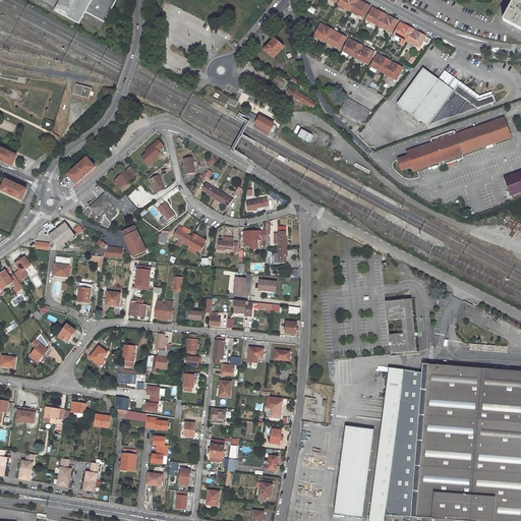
[(55,0),(61,2),(59,6),(56,10),(79,22),(85,11),(105,22),(116,0),(55,0)]
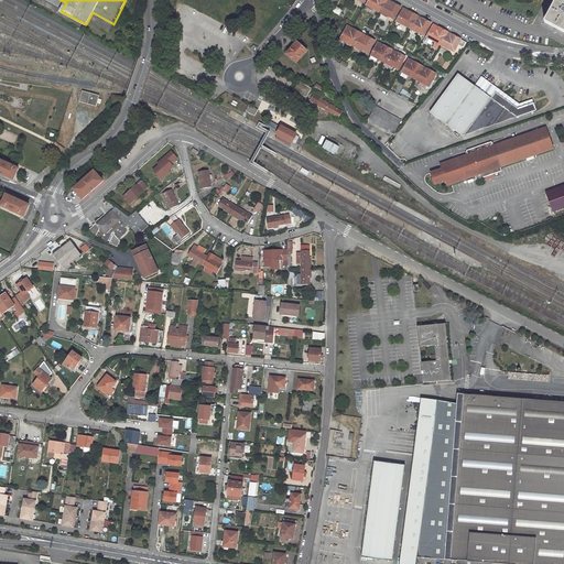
[(370,0),(368,4),(377,10),(378,7),(383,9),(387,0),(370,0)]
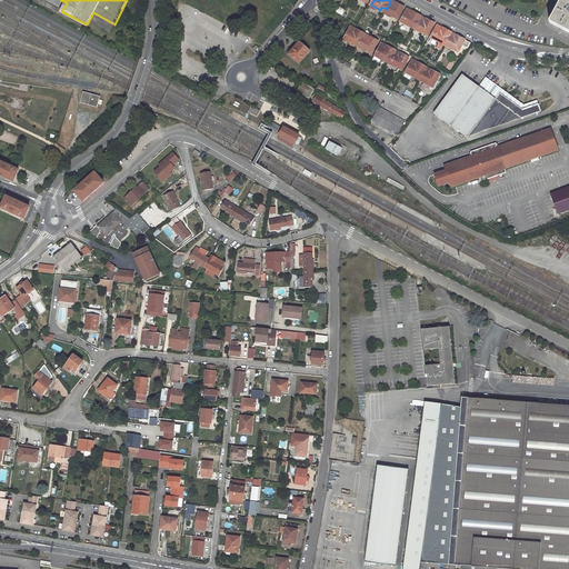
[(395,13),(400,17),(405,7),(391,0),(390,0),(387,9),(385,12),(393,17),(393,16),(395,13)]
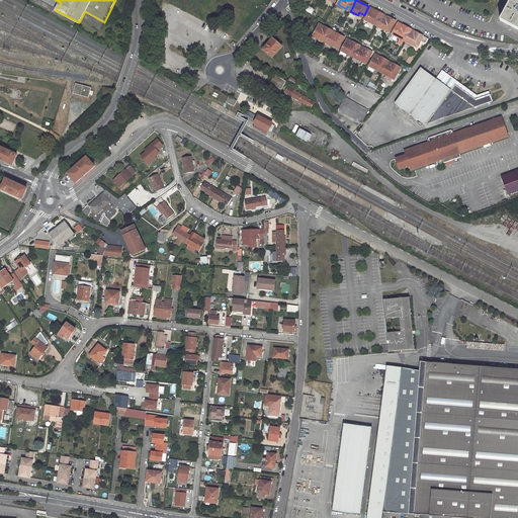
[(517,0),(511,0),(509,4),(501,20),(517,28),(517,0)]
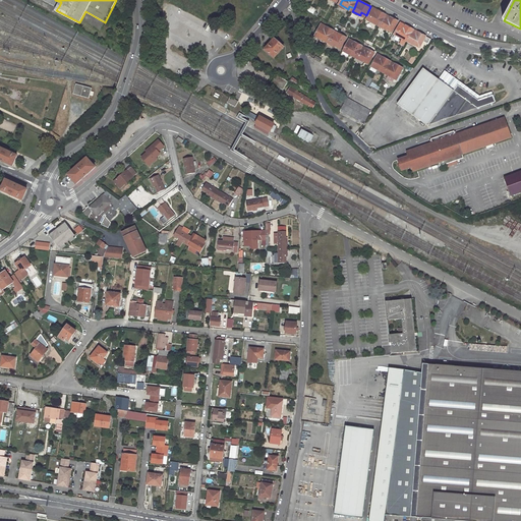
[(316,10),(310,6),(307,11),(314,15),(315,12),(316,10)]
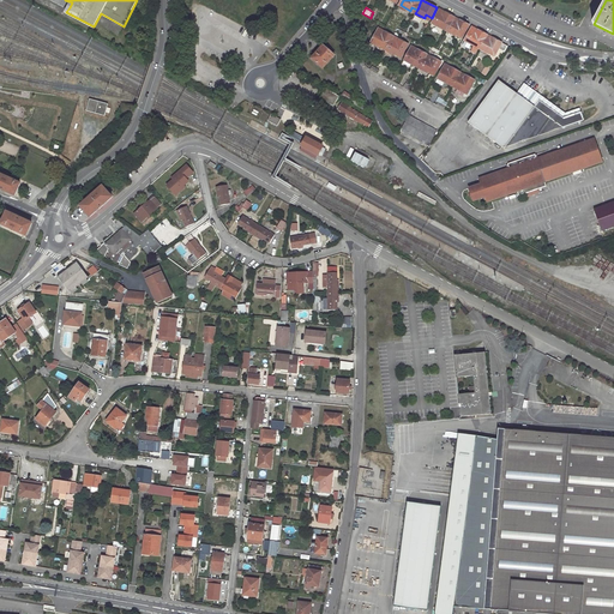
[(440,10),(433,23),(441,28),(444,24),(450,28),(455,17),(440,10)]
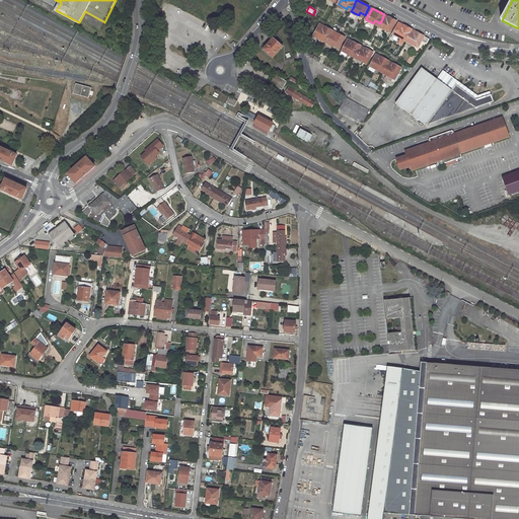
[(378,26),(386,30),(387,29),(388,27),(392,30),(397,21),(384,14),(380,23),(378,26)]
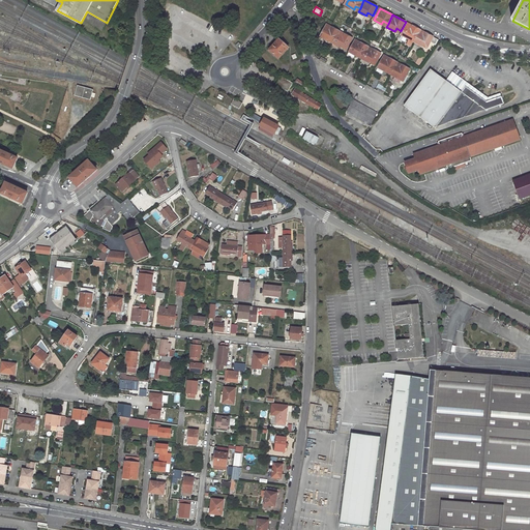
[(409,24),(402,35),(410,39),(411,36),(416,39),(421,30),(409,24)]
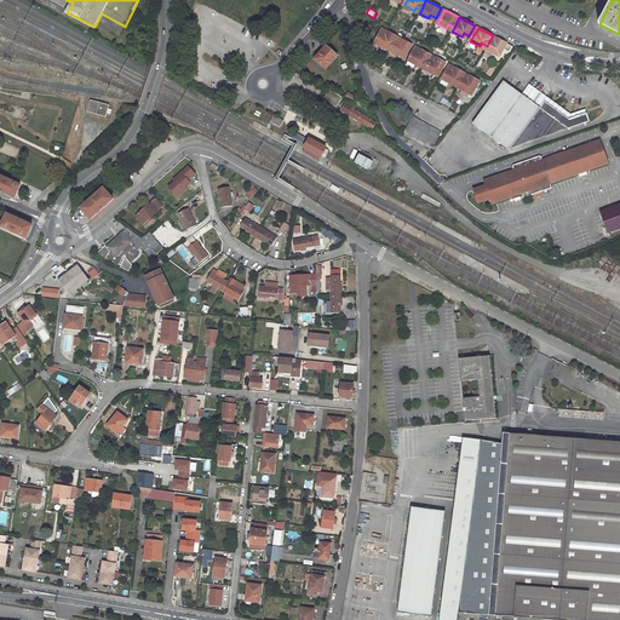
[(399,38),(384,30),(377,44),(384,47),(386,44),(392,47),(396,41),(399,38)]
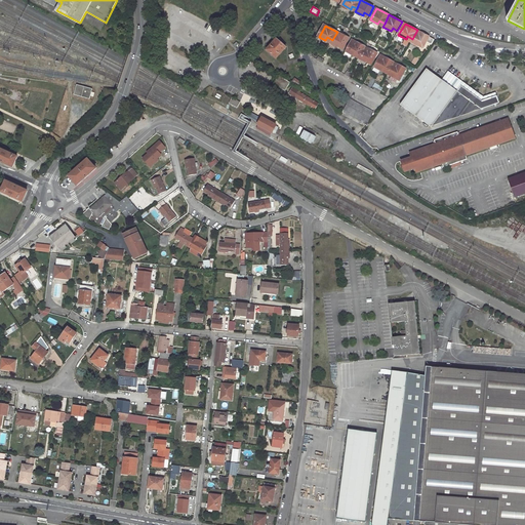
[(411,41),(418,46),(419,45),(420,43),(425,45),(427,42),(432,45),(435,39),(417,30),(412,39),(411,41)]
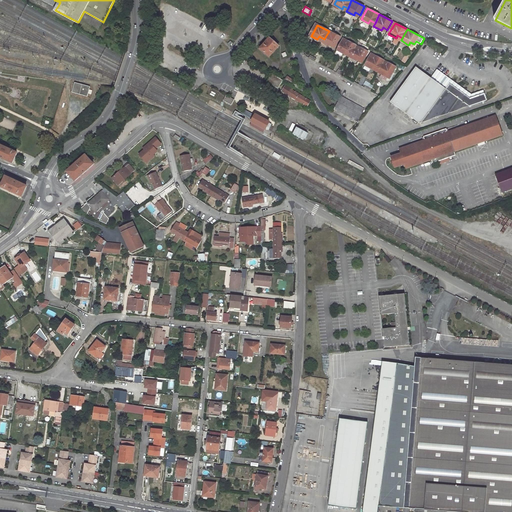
[(336,46),(341,37),(334,34),(333,37),(327,34),(324,39),(322,42),(330,46),(330,45),(331,43),(336,46)]
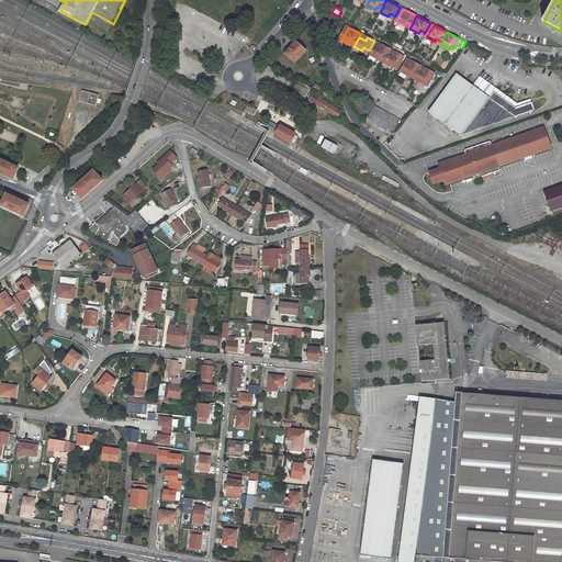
[(296,42),(285,53),(296,63),(306,52),(296,42)]
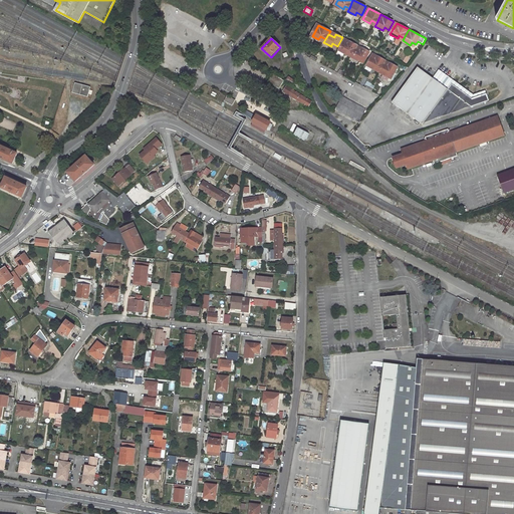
[(343,42),(339,50),(346,54),(347,51),(352,54),(355,48),(357,46),(350,42),(349,45),(343,42)]
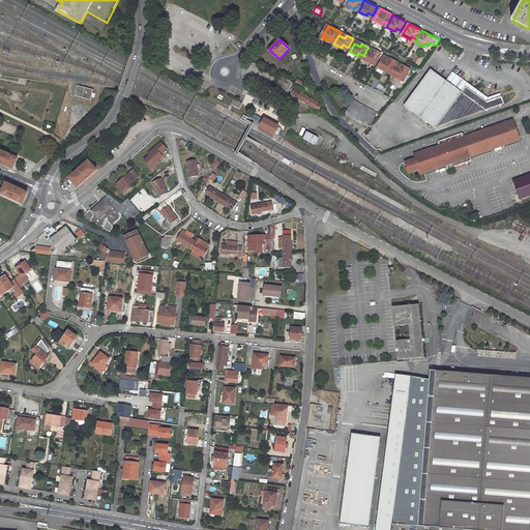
[(377,63),(382,54),(375,51),(373,54),(366,50),(363,56),(362,59),(370,63),(371,62),(372,60),(377,63)]
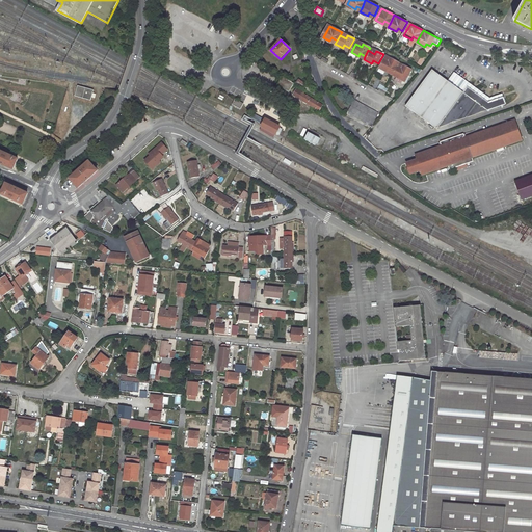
[(384,59),(380,68),(388,72),(389,69),(394,72),(397,65),(399,62),(392,59),(391,62),(384,59)]
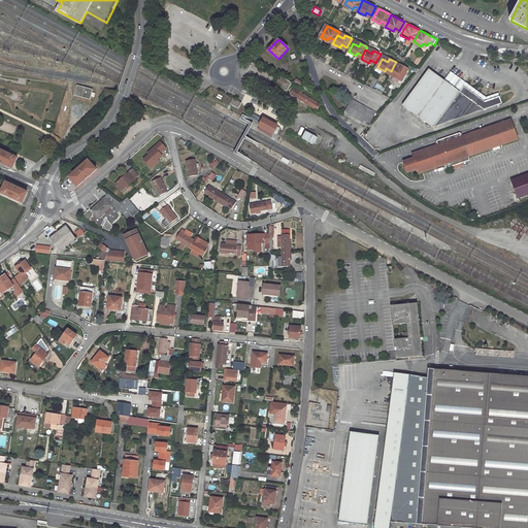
[(390,73),(398,78),(398,77),(399,75),(404,78),(409,69),(401,65),(400,68),(394,65),(391,71),(390,73)]
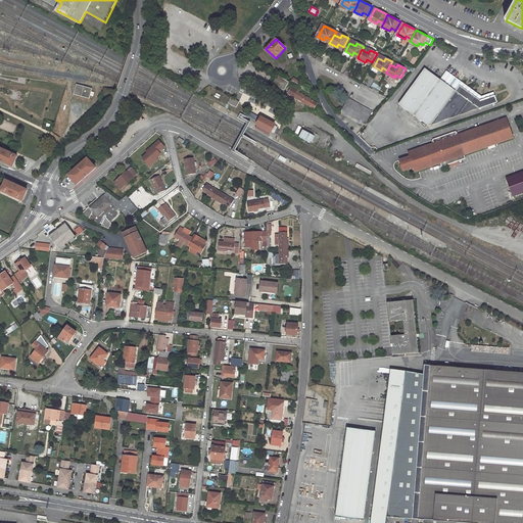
[(424,68),(398,104),(428,127),(479,108),(497,102),(495,95),(479,100),(460,86),(456,92),(439,80),(424,68)]
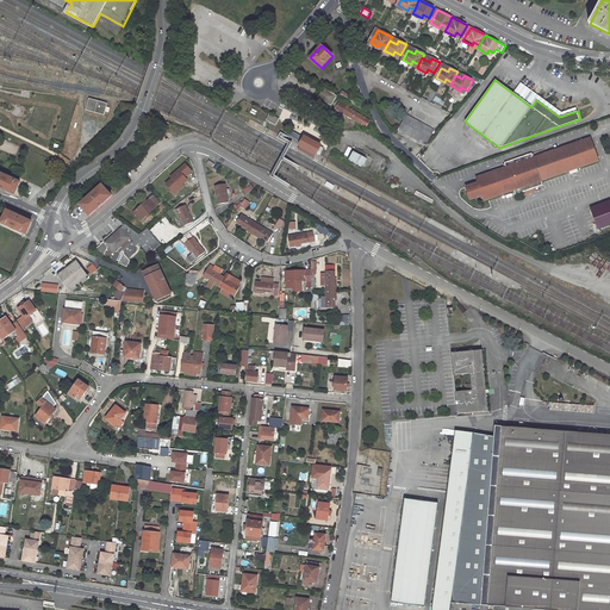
[(539,97),(521,82),(517,88),(512,93),(531,107),(536,100),(539,97)]
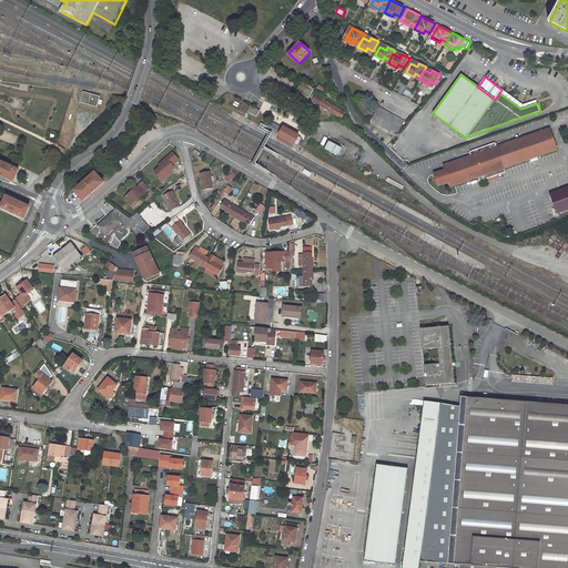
[(302,81),(296,90),(310,98),(314,89),(302,81)]
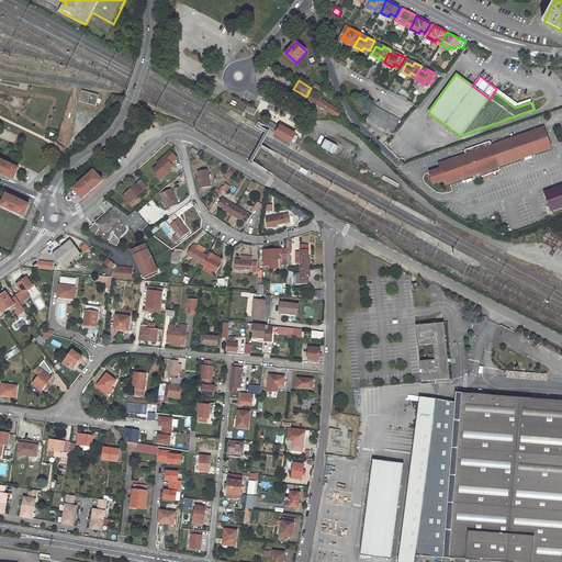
[(323,89),(322,92),(333,100),(335,97),(323,89)]
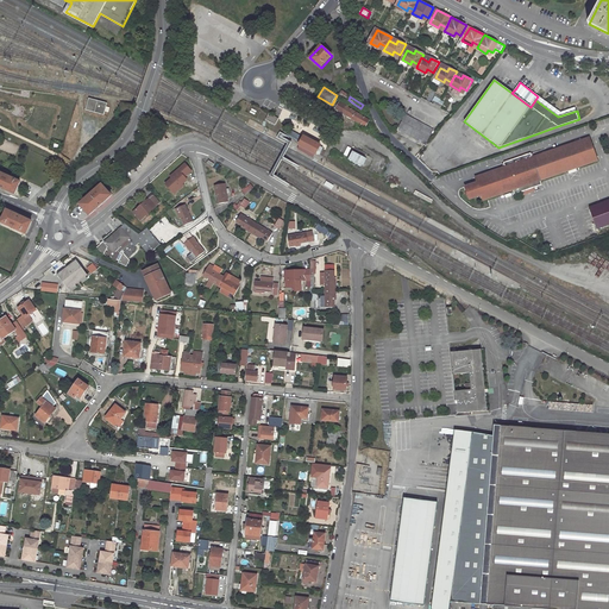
[(577,111),(576,107),(559,112),(538,96),(535,100),(558,117),(577,111)]
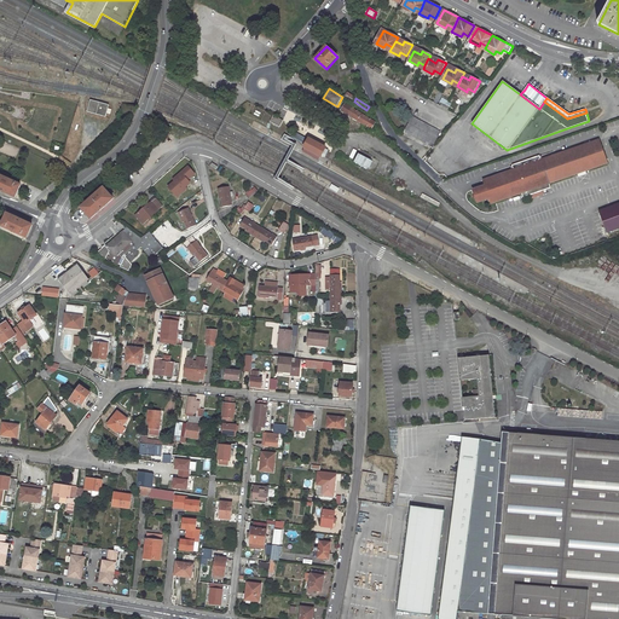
[(92,99),(88,111),(106,117),(110,104),(92,99)]
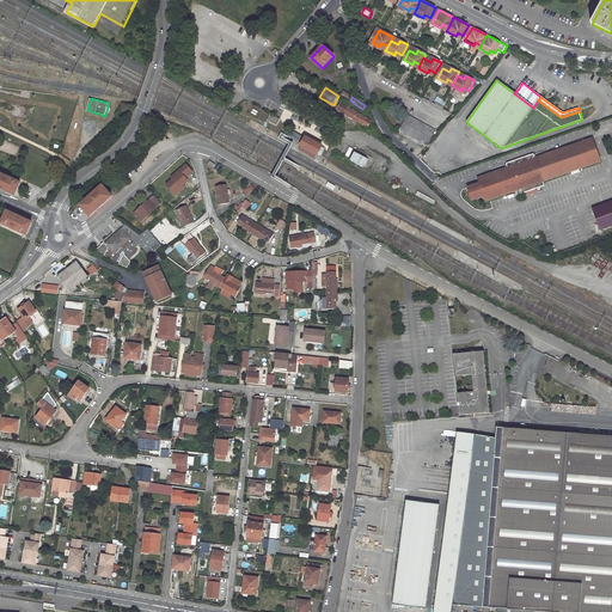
[(371,121),(342,103),(337,109),(367,127),(371,121)]
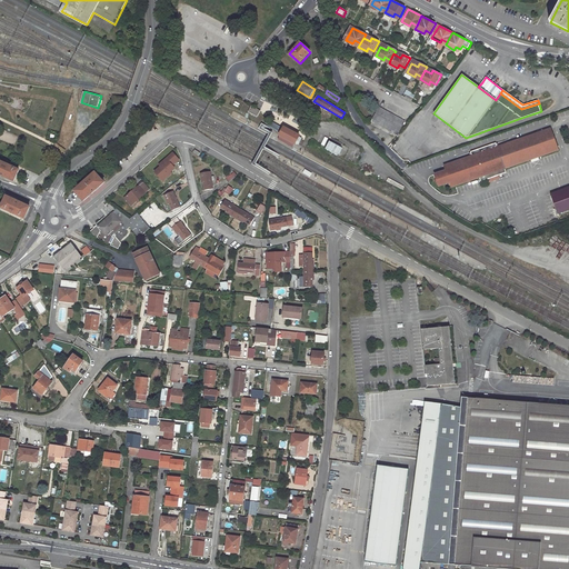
[(251,106),(248,111),(257,117),(260,111),(251,106)]
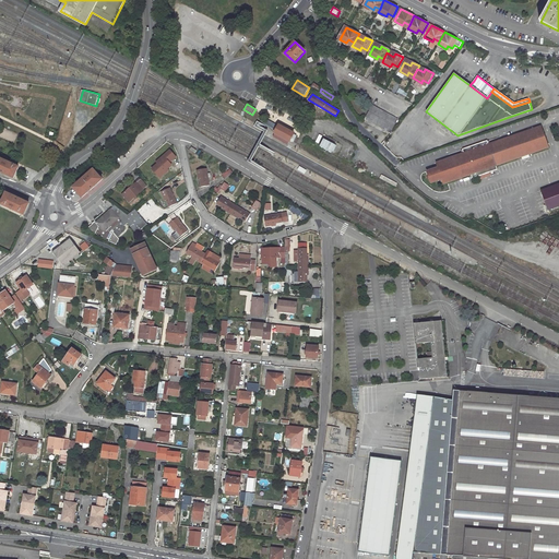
[(372,105),(365,119),(390,133),(397,119),(372,105)]
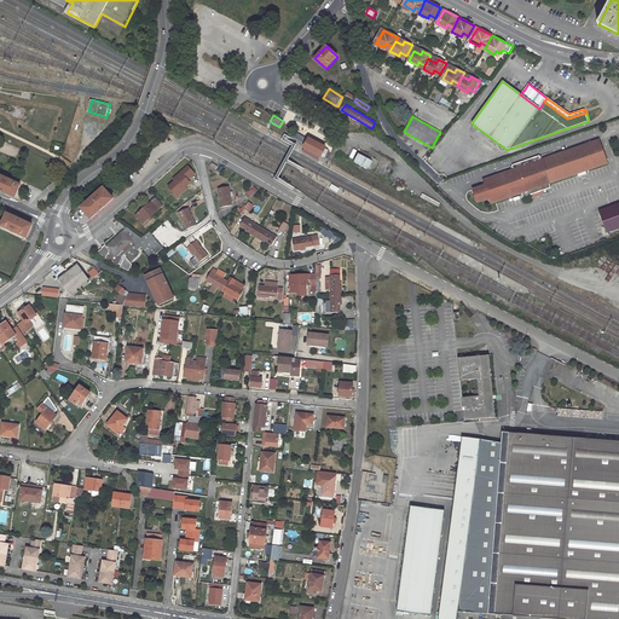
[(295,132),(293,137),(296,139),(304,143),(306,145),(310,139),(306,138),(295,132)]
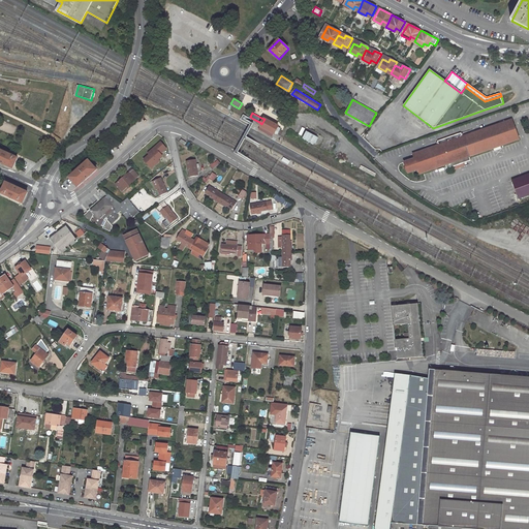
[(260,126),(274,133),(275,132),(277,133),(280,128),(277,127),(278,125),(265,118),(265,119),(261,124),(260,126)]
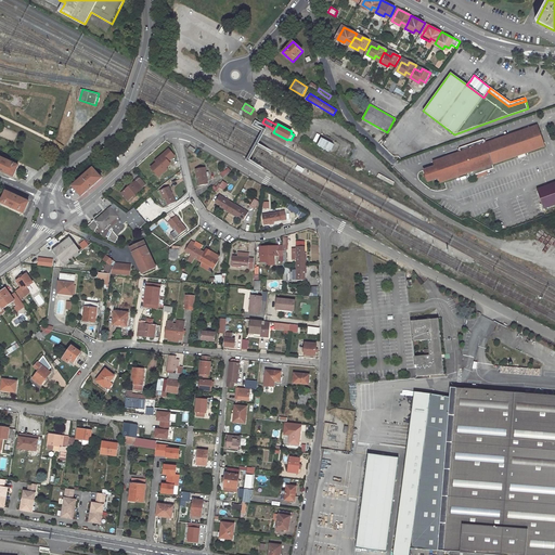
[(538,126),(434,163),(436,167),(425,171),(428,182),(439,179),(441,182),(468,172),(469,177),(476,173),(477,178),(482,176),(487,173),(486,170),(493,167),(492,164),(545,144),(538,126)]
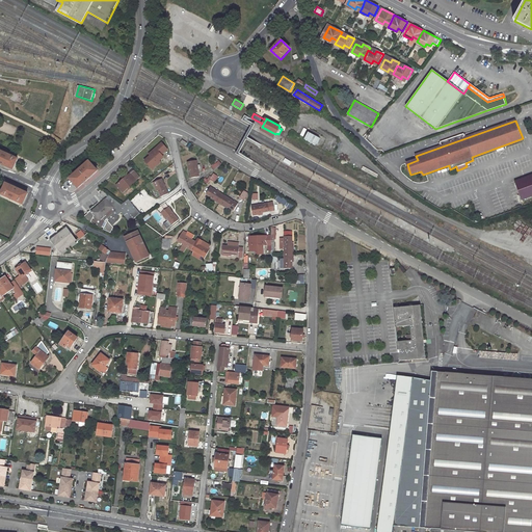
[(275,134),(262,127),(260,130),(273,137),(275,134)]
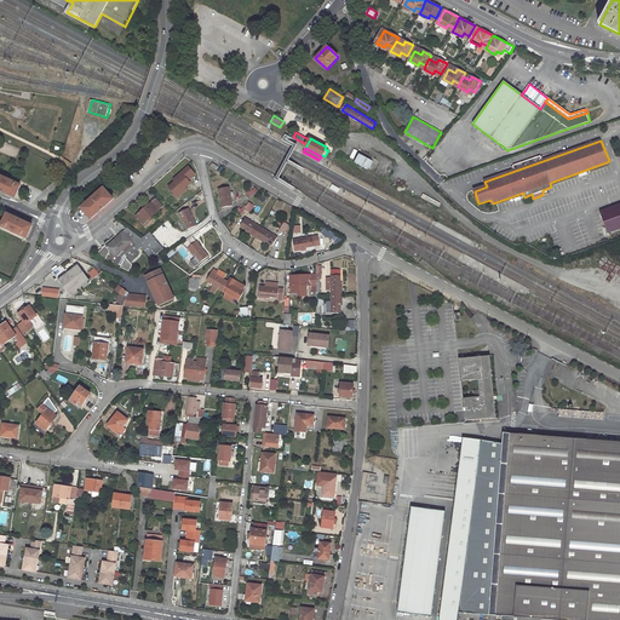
[(176,182),(168,188),(174,195),(184,187),(184,188),(190,183),(188,181),(195,174),(188,167),(181,173),(183,176),(176,182)]
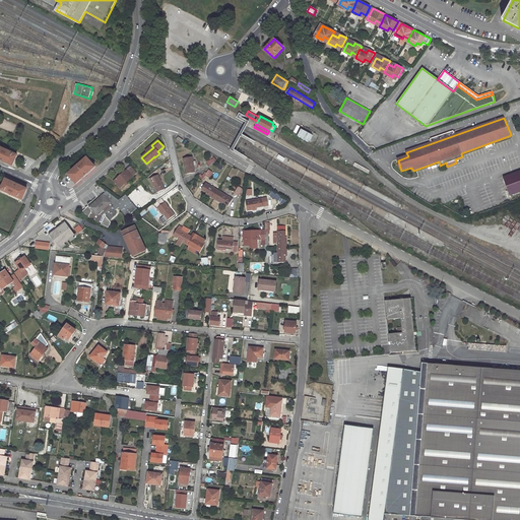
[(17,155),(0,147),(0,159),(13,166),(17,155)]
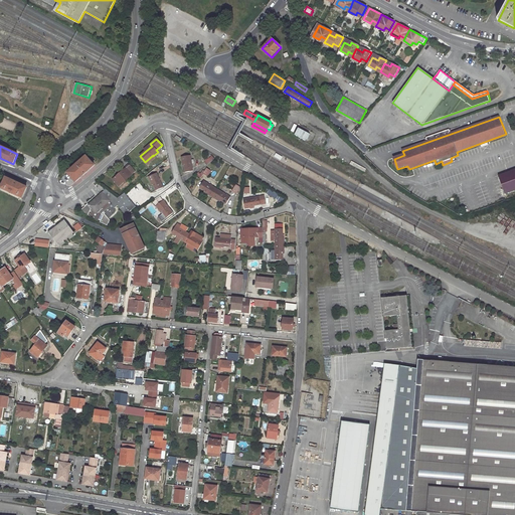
[(145,162),(148,164),(159,154),(158,152),(153,156),(153,155),(145,162)]
